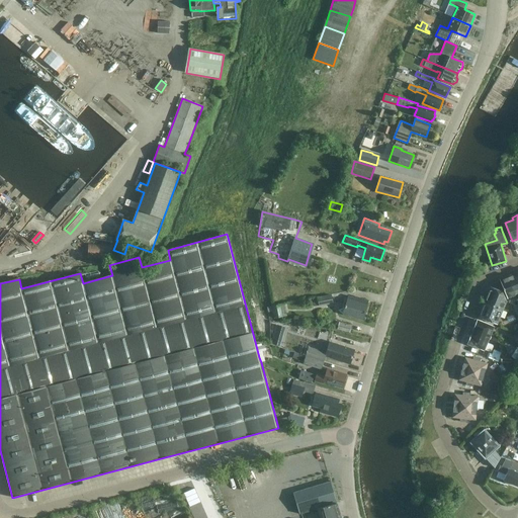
[(88,258),(112,259),(112,246),(88,244),(88,258)]
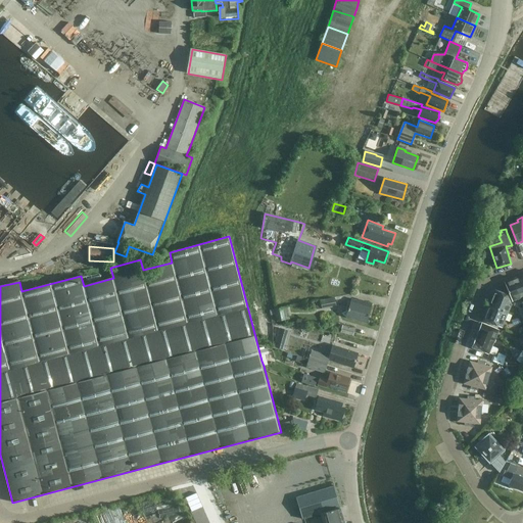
[(520,298),(522,296),(522,284),(520,277),(512,279),(520,298)]
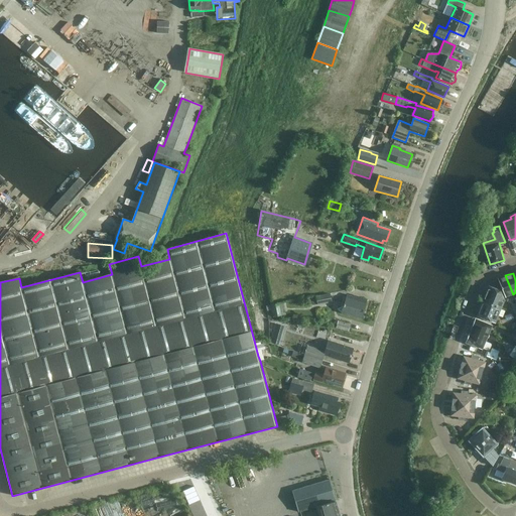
[(505,297),(513,294),(505,275),(498,279),(505,297)]
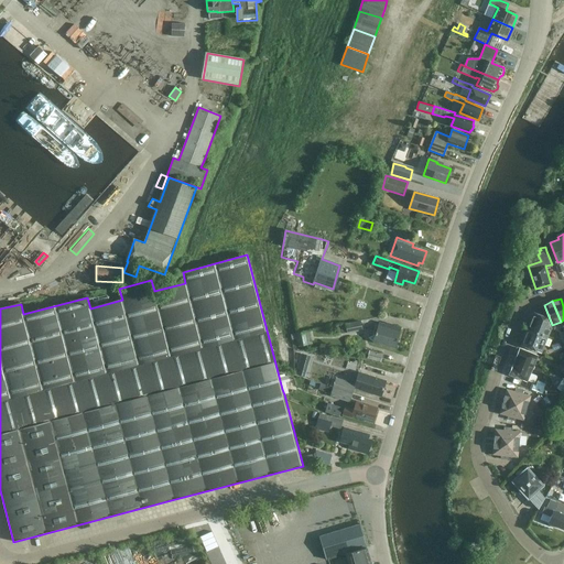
[(551,329),(551,328),(546,317),(534,313),(531,321),(551,329)]
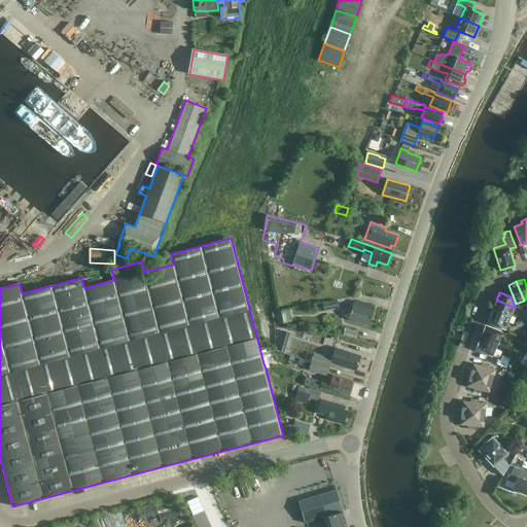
[(512,315),(515,308),(496,300),(493,308),(512,315)]
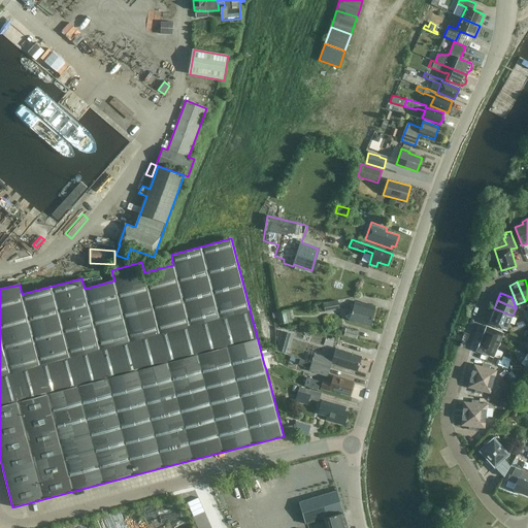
[(325,311),(325,312),(339,309),(338,301),(319,304),(321,312),(325,311)]
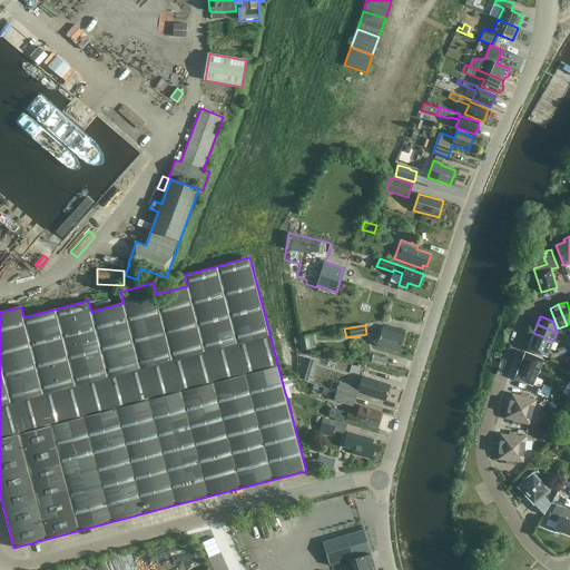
[(397,328),(397,331),(382,326),(377,345),(400,352),(406,331),(397,328)]
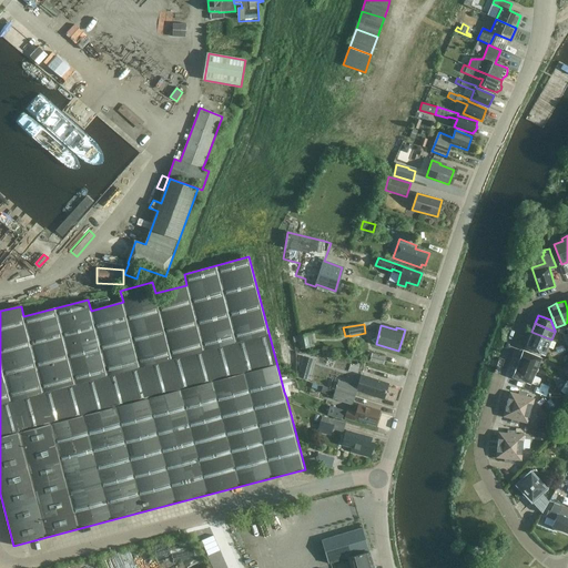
[(548,347),(551,340),(531,332),(528,340),(548,347)]
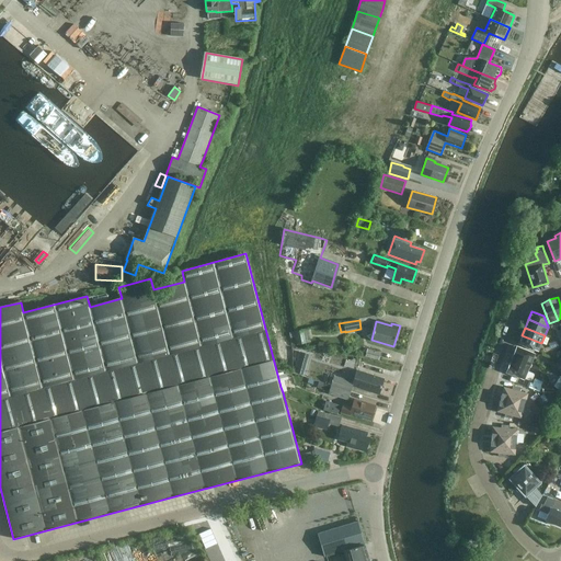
[(311,342),(308,330),(295,332),(298,345),(311,342)]
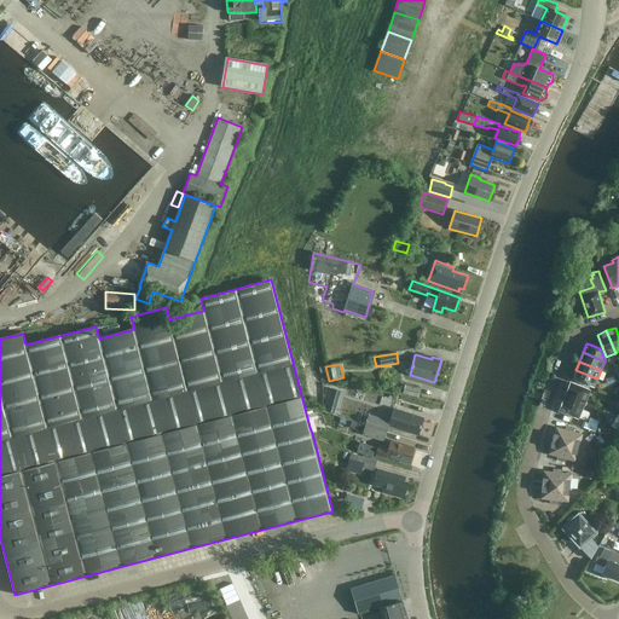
[(594,388),(597,379),(576,370),(572,379),(594,388)]
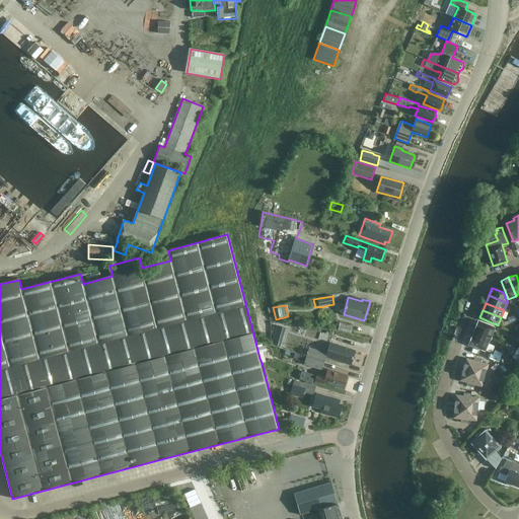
[(514,314),(507,317),(509,323),(517,321),(514,314)]
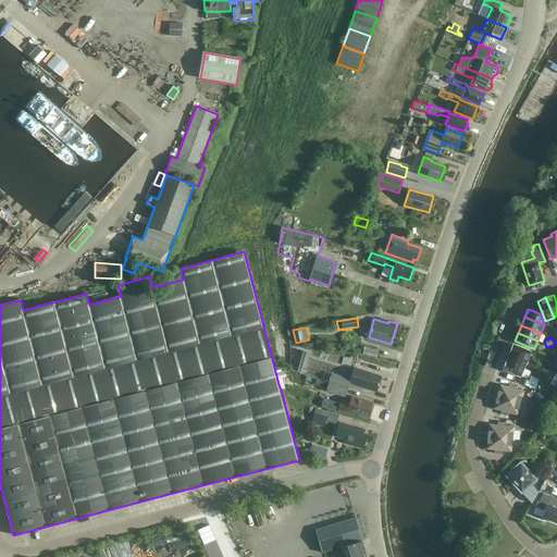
[(528,360),(531,351),(514,344),(509,353),(528,360)]
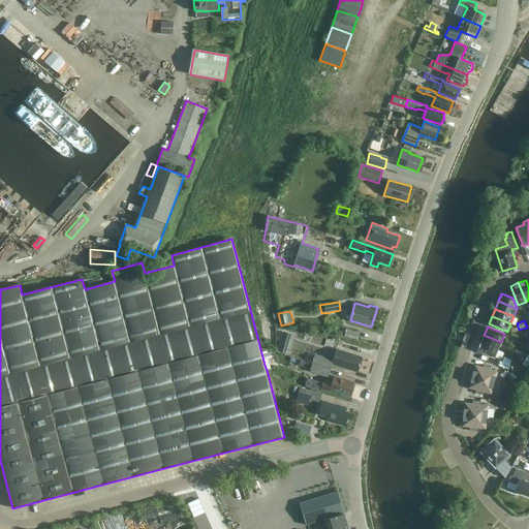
[(344,337),(358,340),(360,333),(347,329),(344,337)]
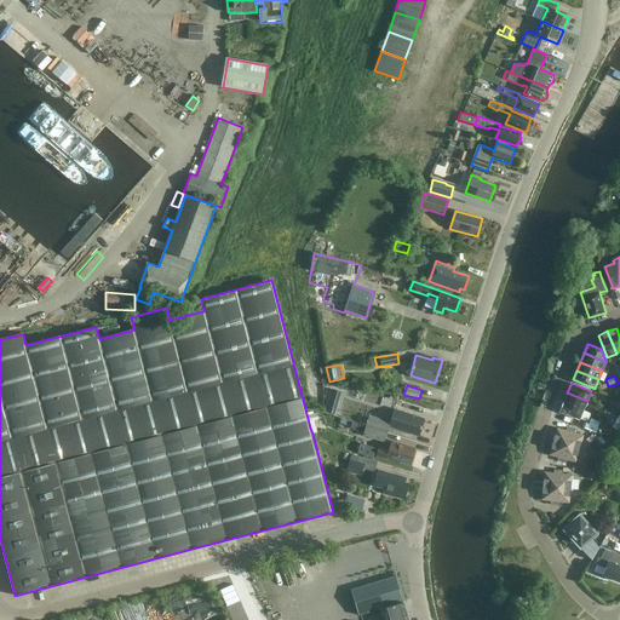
[(584,409),(587,401),(567,392),(563,402),(584,409)]
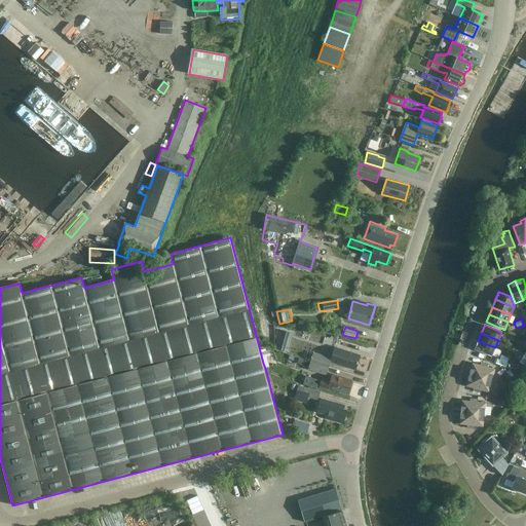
[(491,355),(495,347),(478,341),(475,349),(491,355)]
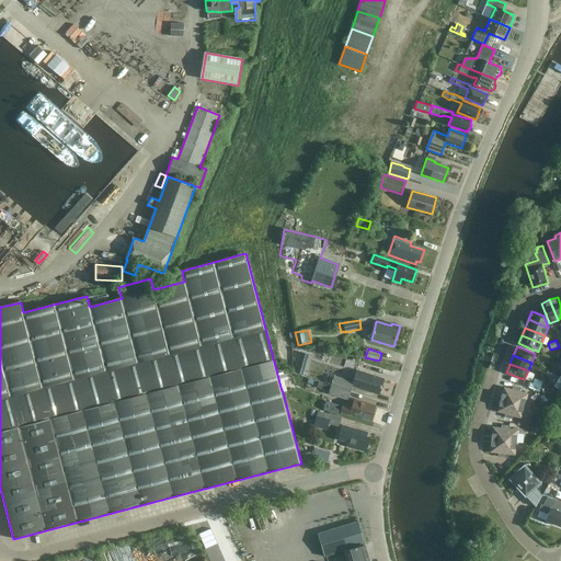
[(379,395),(384,379),(356,370),(353,382),(334,377),(330,376),(330,377),(323,375),(321,381),(328,384),(328,385),(331,386),(351,391),(353,387),(379,395)]
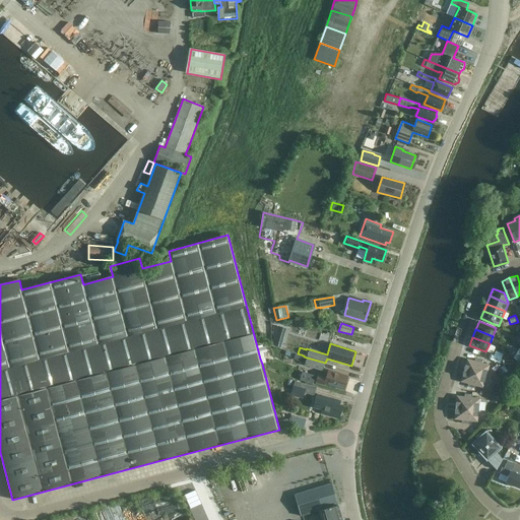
[(307,358),(304,356),(303,356),(302,356),(300,363),(305,365),(322,371),(325,363),(307,358)]
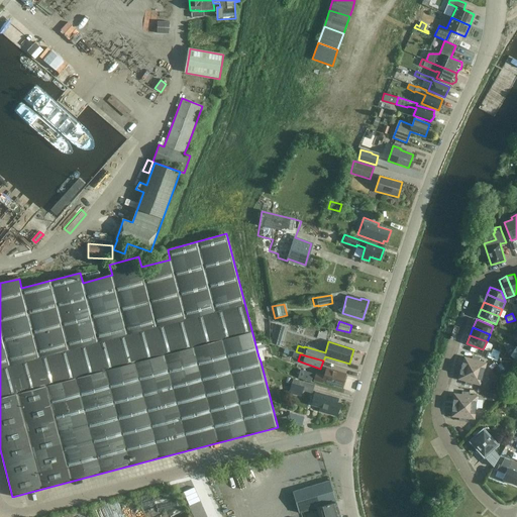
[(497,364),(506,376),(516,366),(516,365),(507,355),(497,364)]
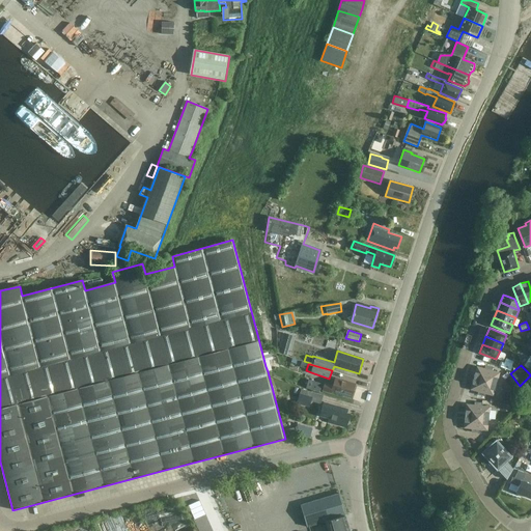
[(492,371),(493,368),(485,366),(484,369),(477,367),(474,379),(497,385),(500,386),(503,374),(492,371)]
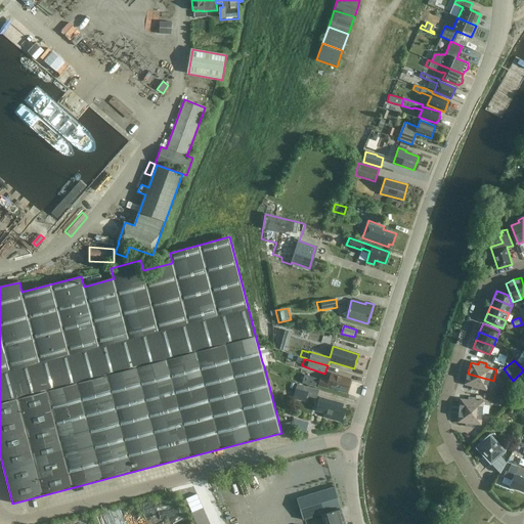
[(498,376),(497,376),(504,383),(509,379),(504,372),(498,376)]
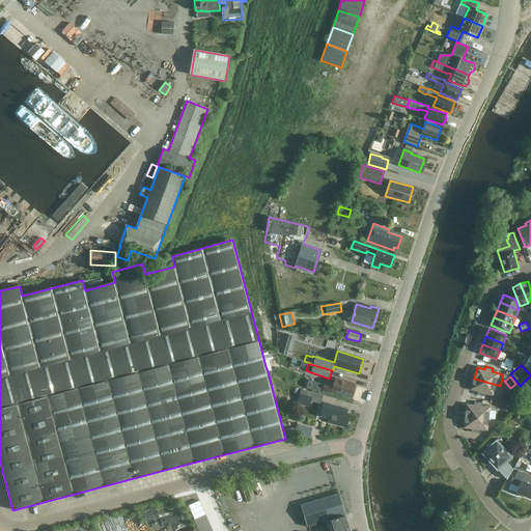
[(332,392),(352,397),(356,385),(335,379),(333,385),(325,383),(323,391),(332,393),(332,392)]
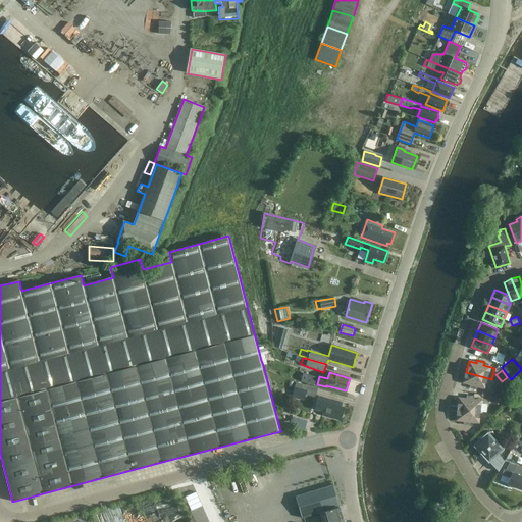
[(485,389),(488,378),(466,372),(463,383),(470,385),(469,388),(476,390),(477,387),(485,389)]
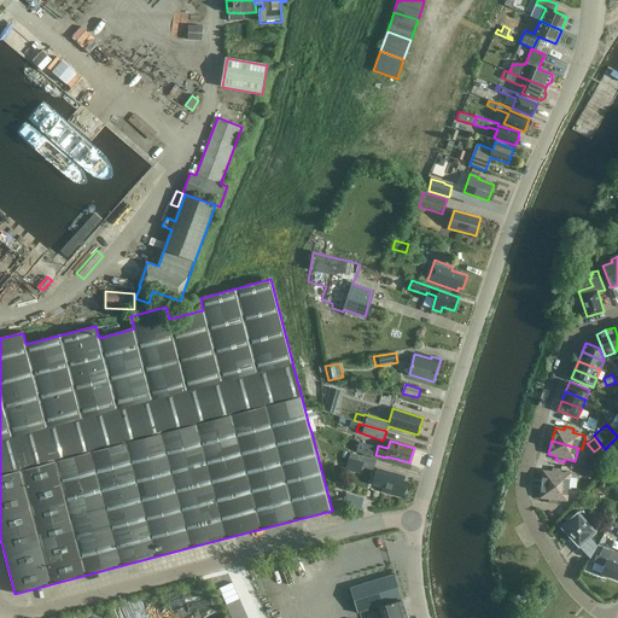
[(348,464),(373,471),(377,461),(351,453),(348,464)]
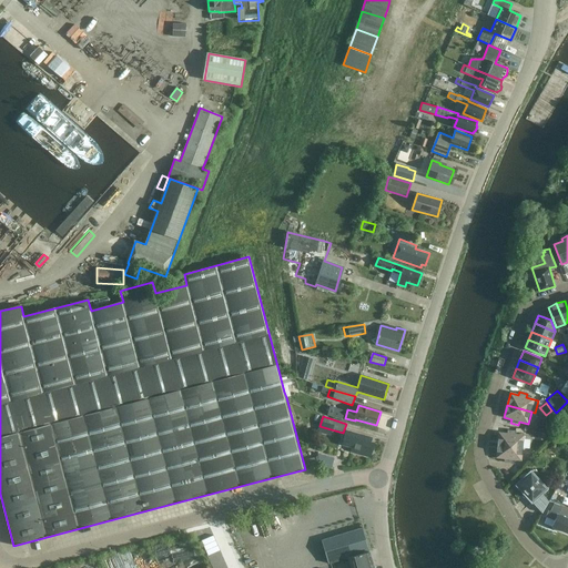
[(548,421),(539,418),(537,427),(546,430),(548,421)]
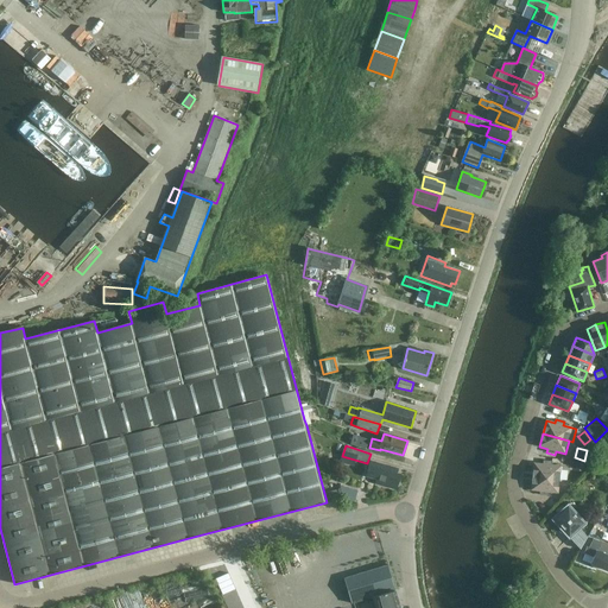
[(552,466),(552,461),(544,461),(543,464),(534,463),(532,476),(559,480),(561,466),(552,466)]
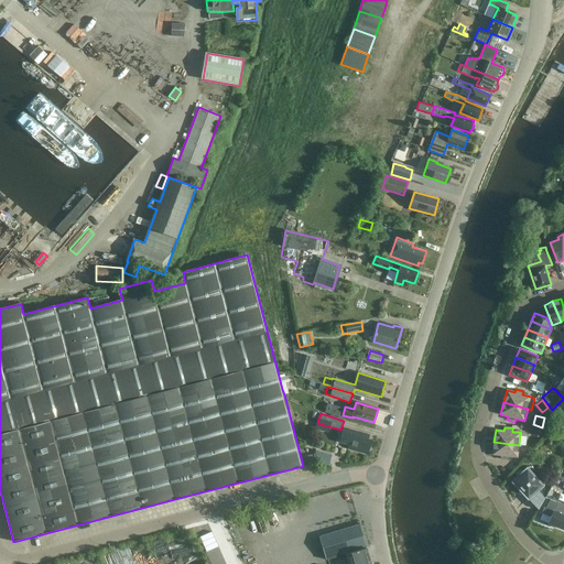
[(344,429),(342,435),(339,442),(350,445),(349,448),(368,455),(372,440),(369,438),(370,435),(355,430),(354,432),(344,429)]
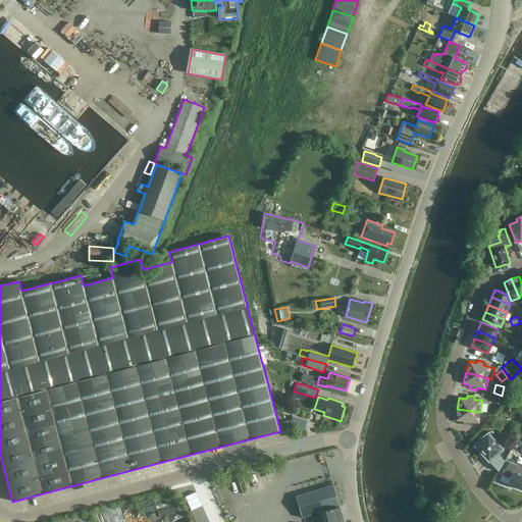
[(505,403),(511,408),(514,403),(508,399),(505,403)]
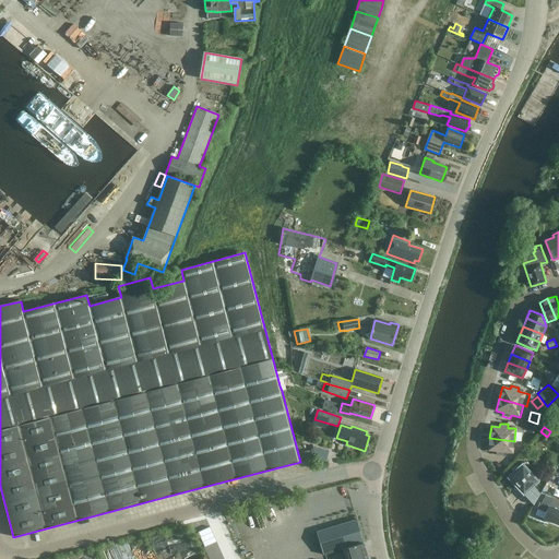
[(513,453),(514,441),(489,438),(488,451),(497,451),(496,455),(504,455),(504,452),(513,453)]
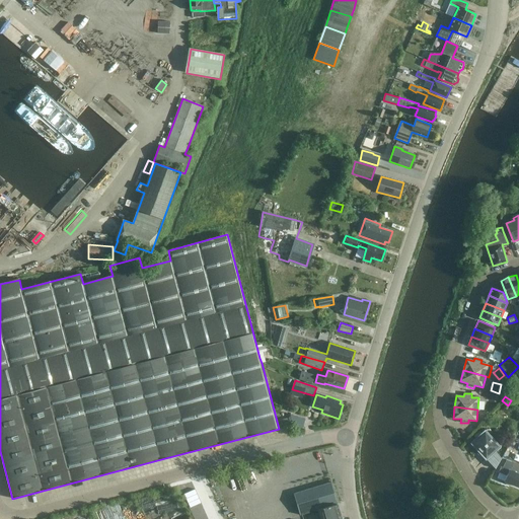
[(294,422),(295,428),(304,427),(303,424),(305,419),(290,415),(292,423),(294,422)]
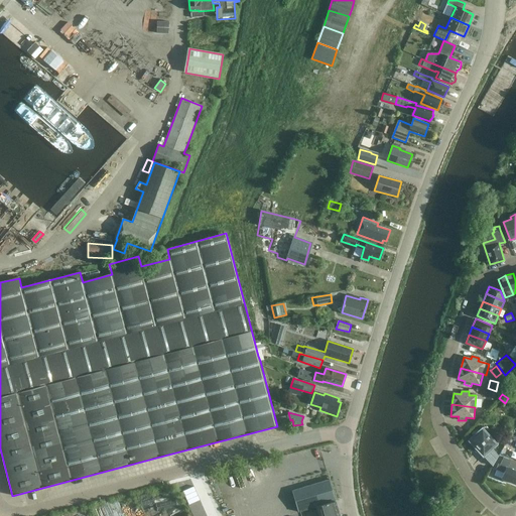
[(468,440),(484,458),(498,444),(483,427),(468,440)]
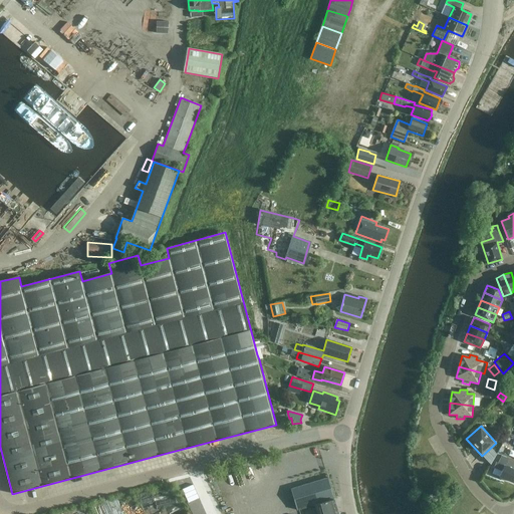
[(513,463),(508,461),(509,459),(502,456),(498,464),(496,463),(494,469),(502,472),(500,477),(513,482),(513,463)]
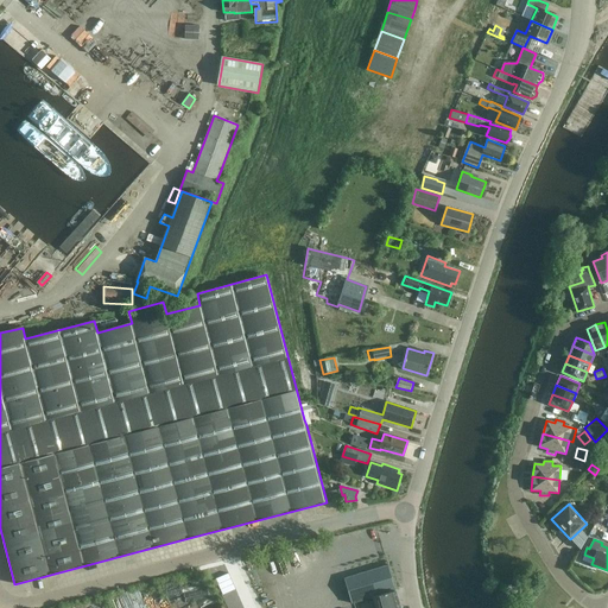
[(353,603),(373,597),(396,591),(388,564),(346,578),(353,603)]
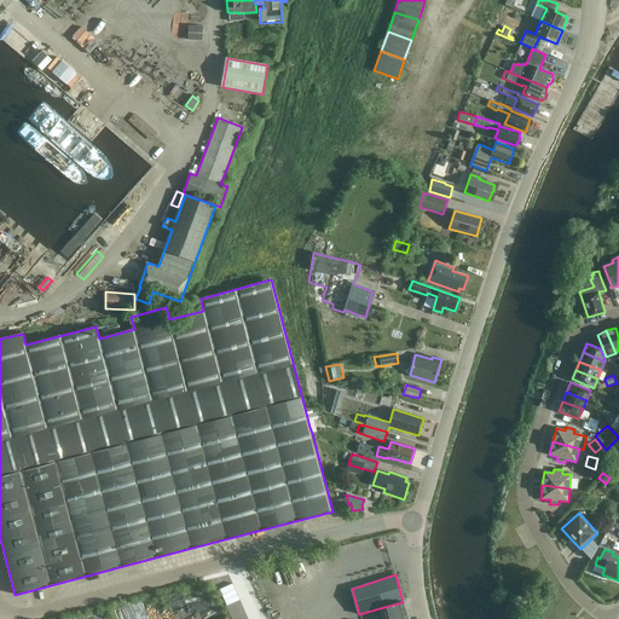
[(382,618),(408,618),(403,602),(380,608),(382,618)]
